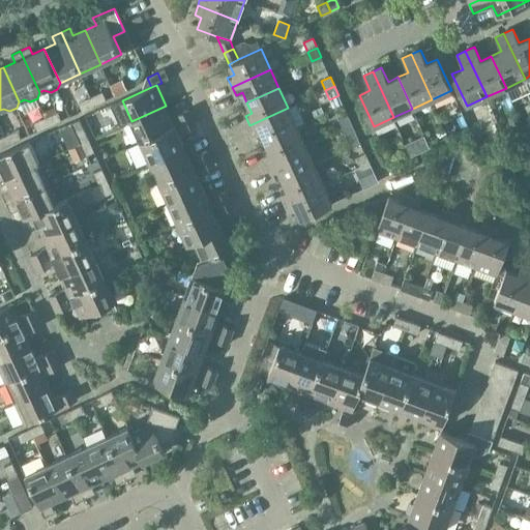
[(91,97),(94,106),(107,100),(102,92),(91,97)]
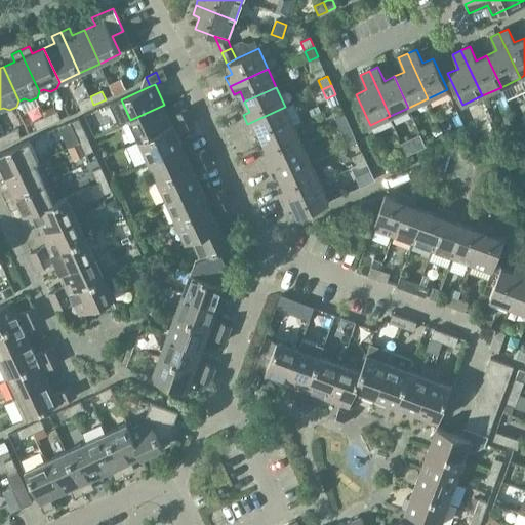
[(93,105),(90,96),(78,102),(82,110),(93,105)]
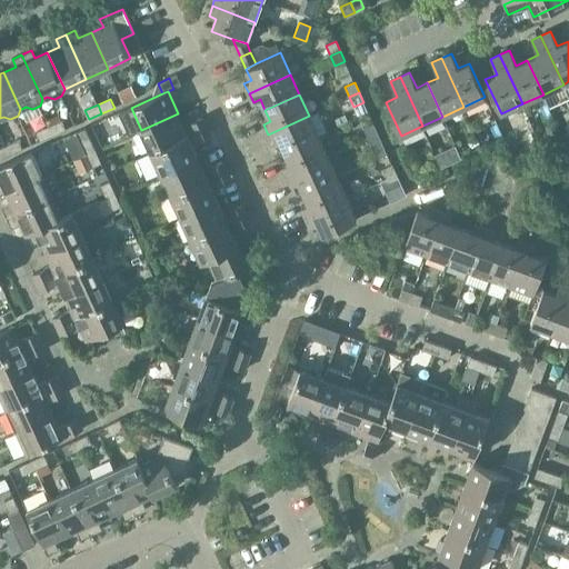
[(141,130),(151,152),(188,136),(178,113),(141,130)]
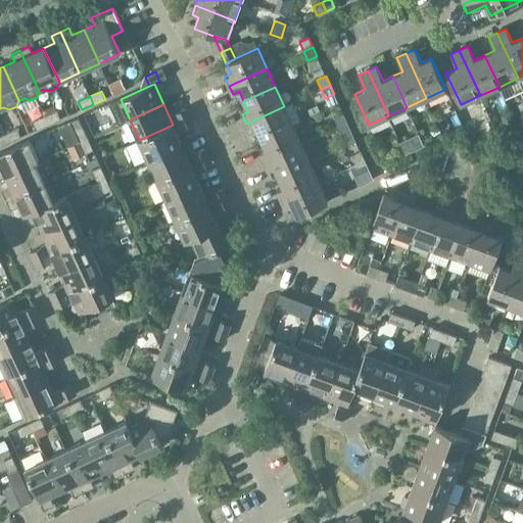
[(256,130),(262,139),(292,126),(284,106),(246,124),(250,133),(256,130)]
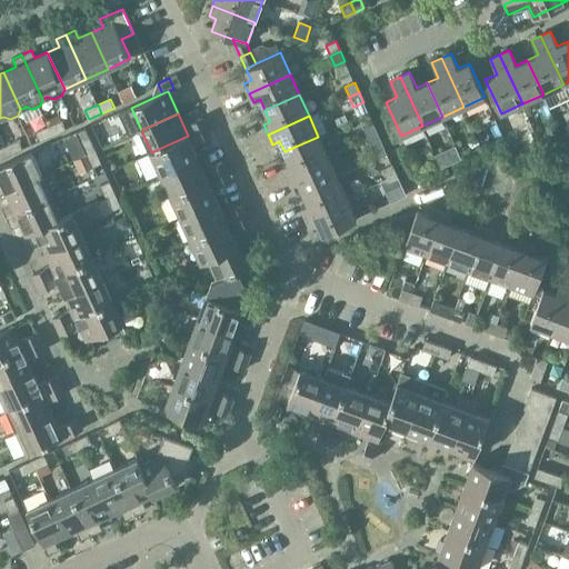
[(190,125),(193,132),(207,127),(202,118),(190,125)]
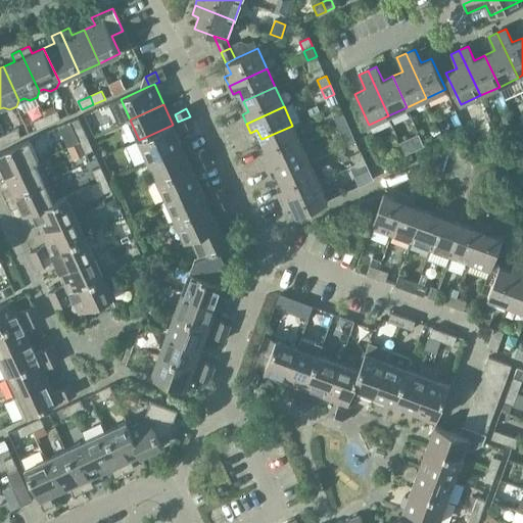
[(57,111),(45,116),(49,125),(60,120),(57,111)]
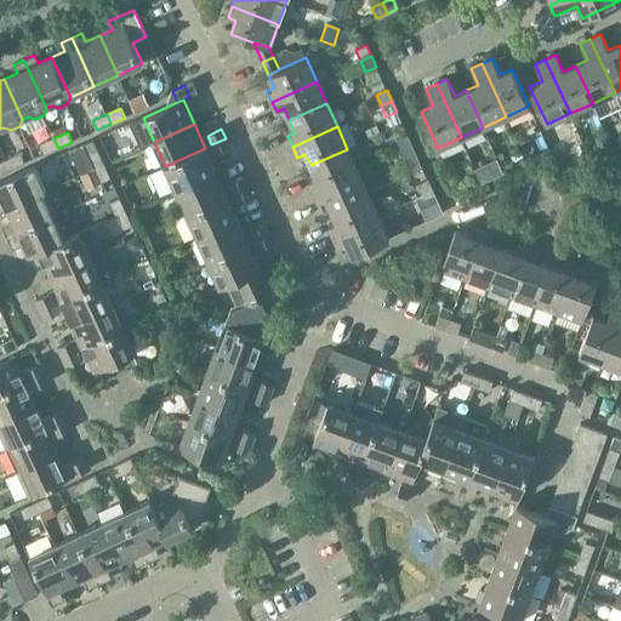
[(397,141),(402,151),(412,146),(408,136),(397,141)]
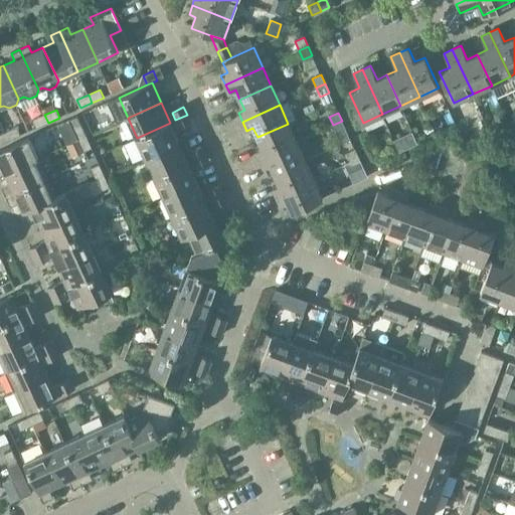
[(33,120),(36,128),(48,123),(44,115),(33,120)]
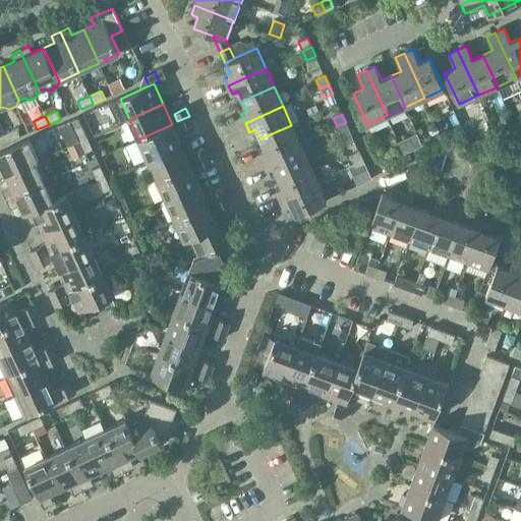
[(189,116),(177,121),(181,129),(193,124),(189,116)]
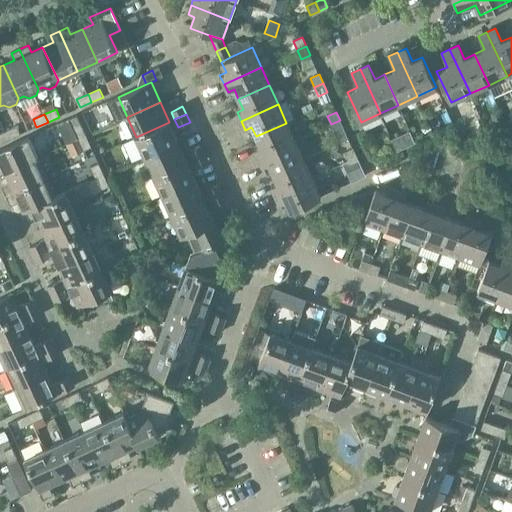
[(331,124),(335,133),(344,129),(340,120),(331,124)]
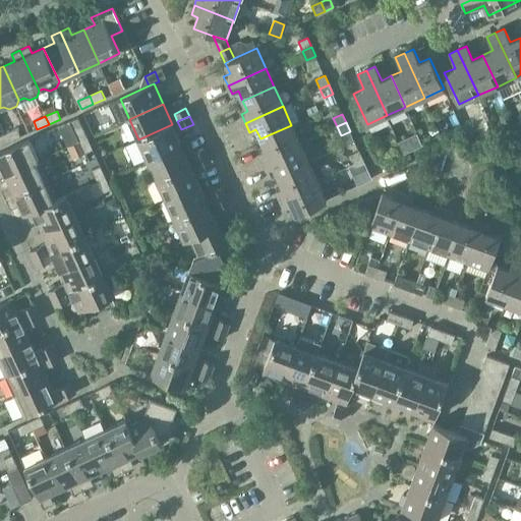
[(138,139),(148,159),(181,145),(172,124),(138,139)]
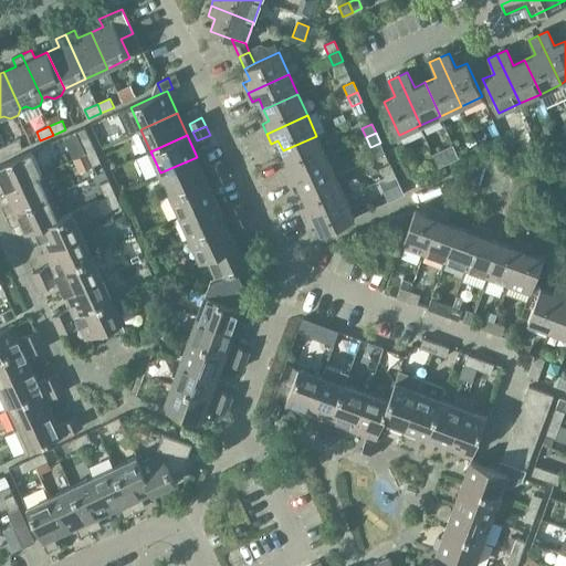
[(281,165),(285,175),(326,156),(316,136),(283,150),(287,161),(281,165)]
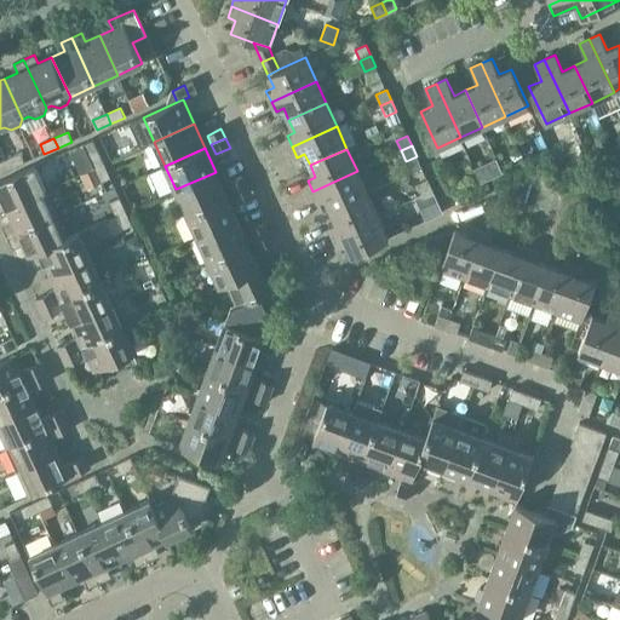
[(89,155),(95,168),(104,165),(98,150),(89,155)]
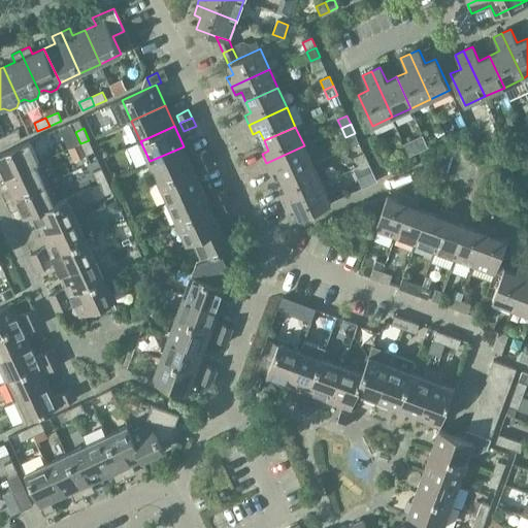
[(5,136),(9,144),(21,138),(18,130),(5,136)]
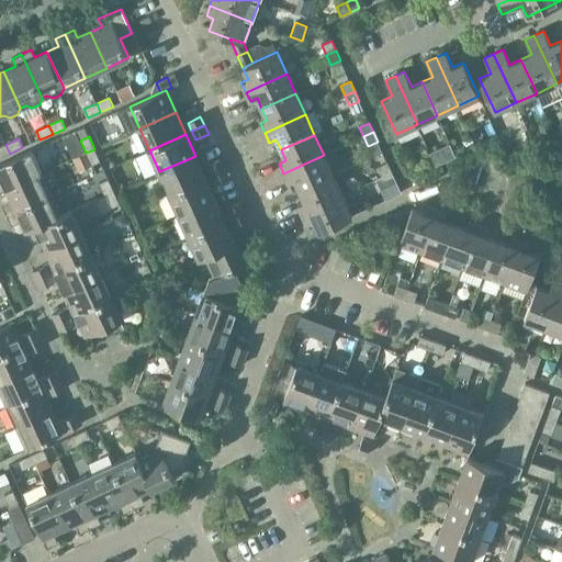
[(0,157),(10,154),(6,145),(0,146),(0,157)]
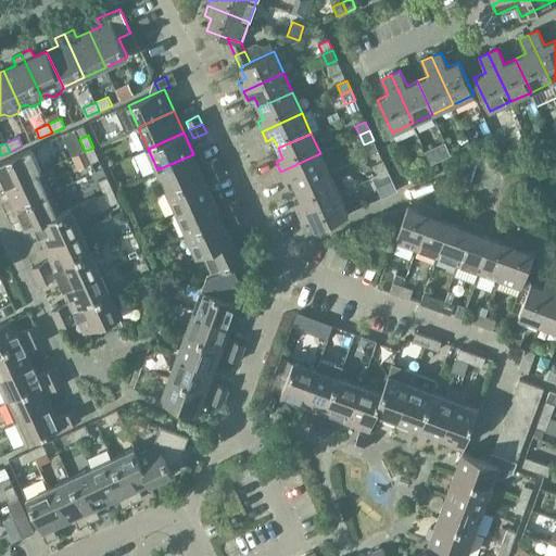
[(93,148),(85,151),(90,164),(99,160),(93,148)]
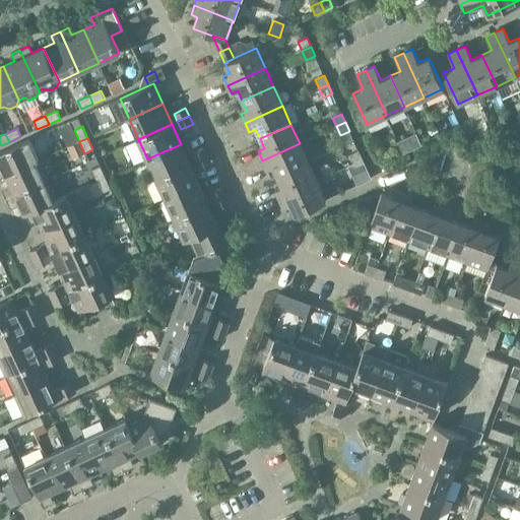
[(0,164),(5,176),(39,160),(29,139),(0,152),(0,164)]
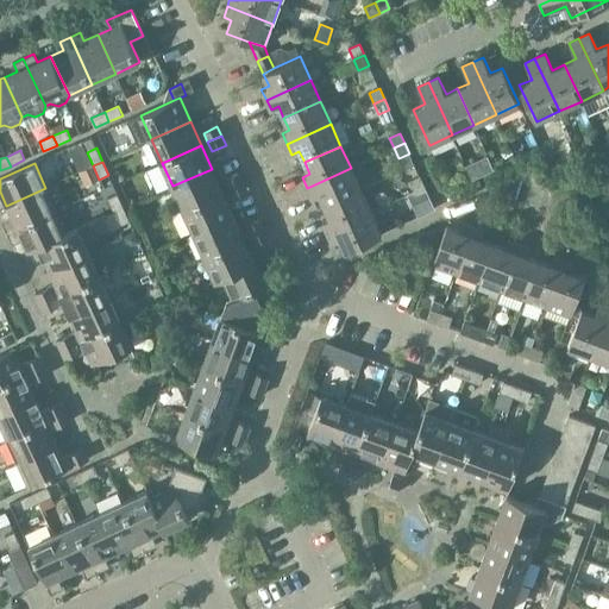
[(319,195),(325,207),(362,190),(351,168),(307,188),(312,199),(319,195)]
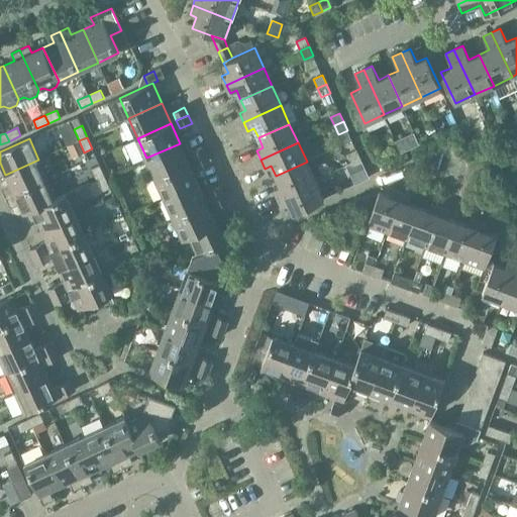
[(146,158),(156,178),(189,163),(180,143),(146,158)]
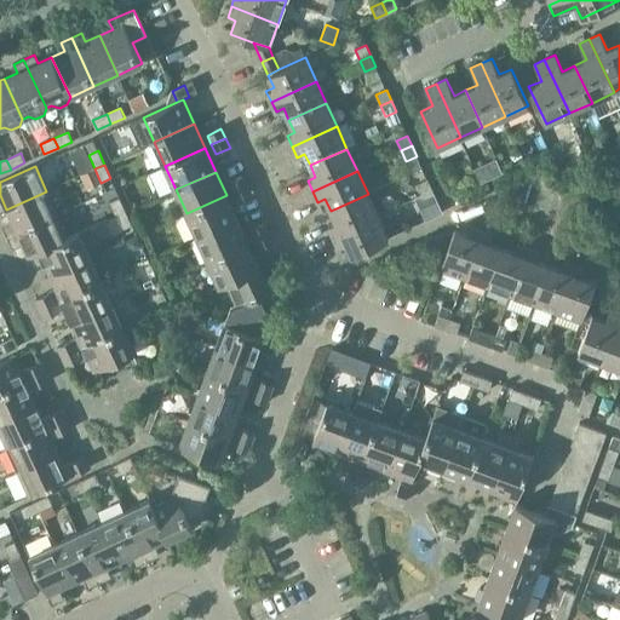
[(229,183),(233,193),(247,185),(244,176),(229,183)]
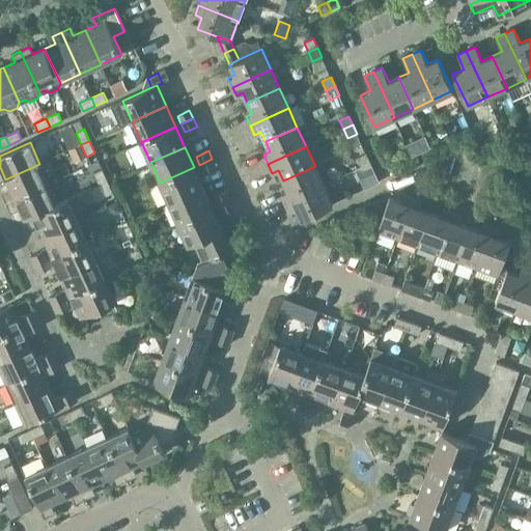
[(357,159),(361,167),(370,163),(366,155),(357,159)]
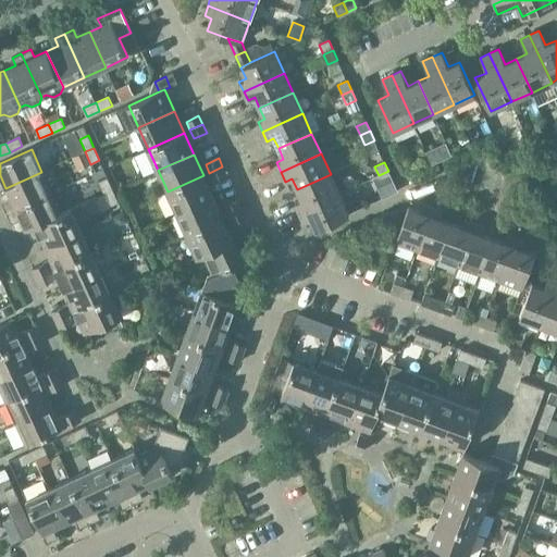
[(222,166),(209,173),(213,181),(226,175),(222,166)]
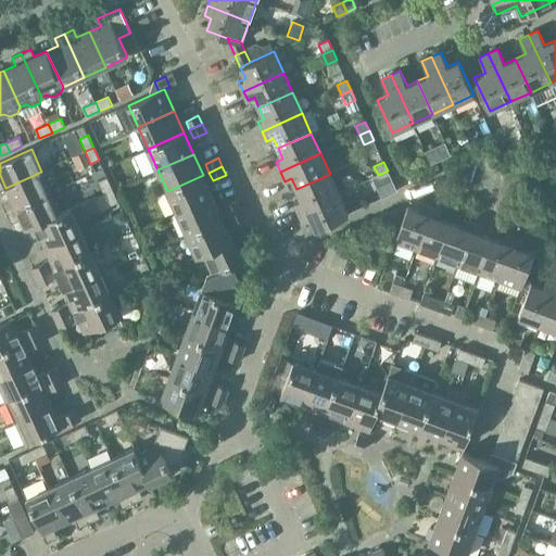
[(388,171),(378,175),(382,185),(392,180),(388,171)]
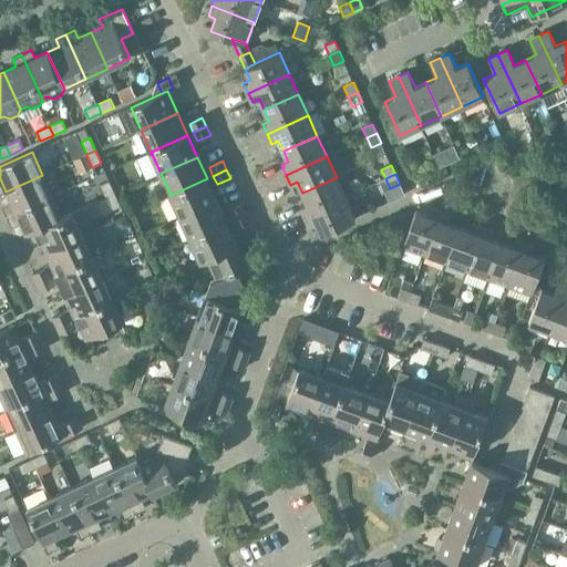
[(4,213),(7,217),(52,196),(42,175),(6,192),(11,204),(8,206),(4,213)]
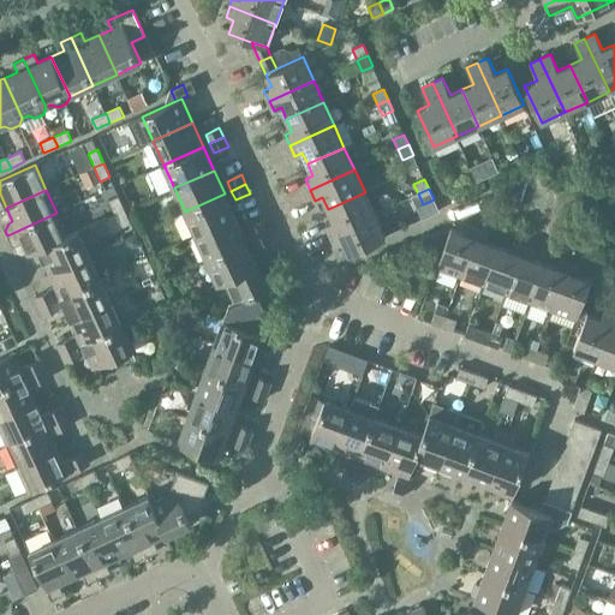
[(326,224),(330,234),(375,214),(365,192),(328,209),(334,220),(326,224)]
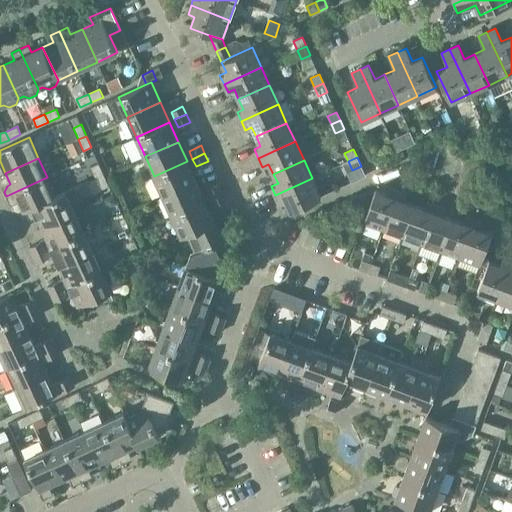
[(154,176),(163,196),(196,181),(187,161),(154,176)]
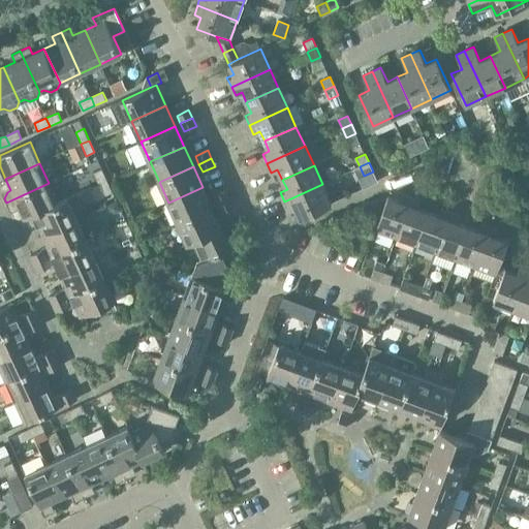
[(94,173),(99,184),(107,181),(102,168),(94,173)]
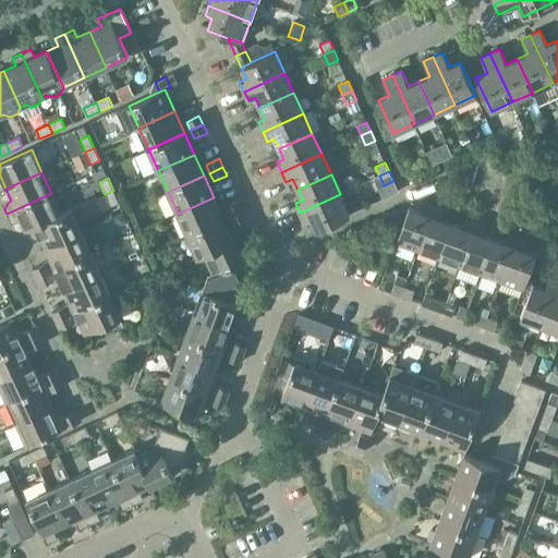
[(113,191),(105,194),(97,198),(102,210),(119,203),(113,191)]
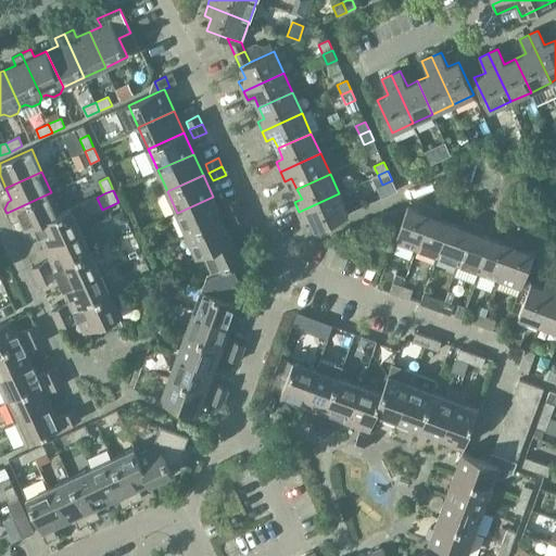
[(26,231),(28,230),(27,229),(61,214),(61,213),(51,192),(7,213),(9,217),(15,219),(20,218),(26,231)]
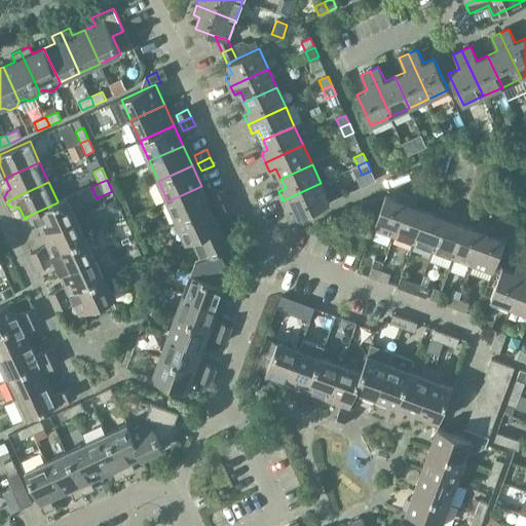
[(321,183),(283,200),(287,210),(294,207),(298,218),(330,202),(321,183)]
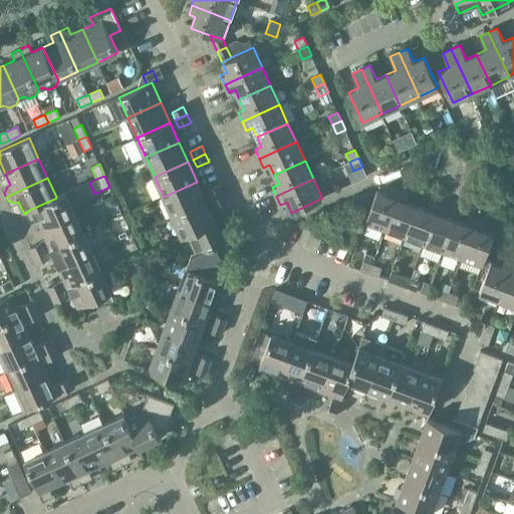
[(164,197),(173,216),(206,202),(197,182),(164,197)]
